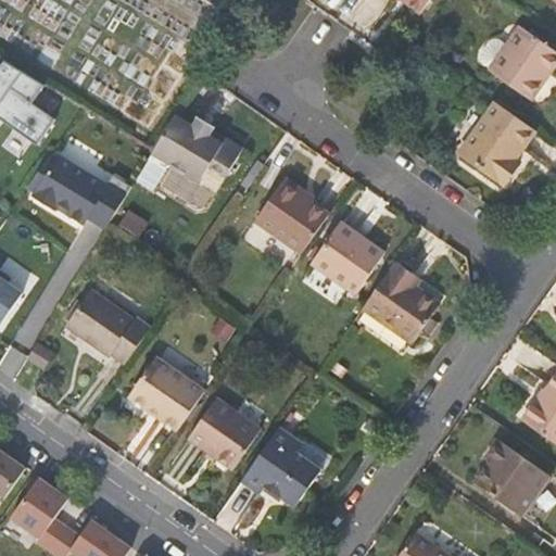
[(399,0),(421,15),(431,0),(399,0)]
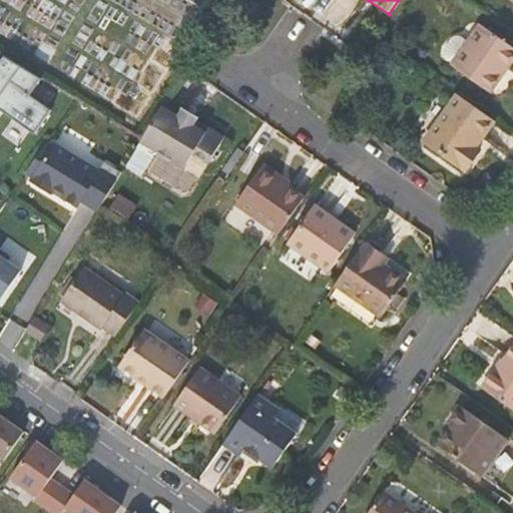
[(451,65),(450,66),(490,93),(512,60),(512,47),(479,24),(467,41),(451,65)]
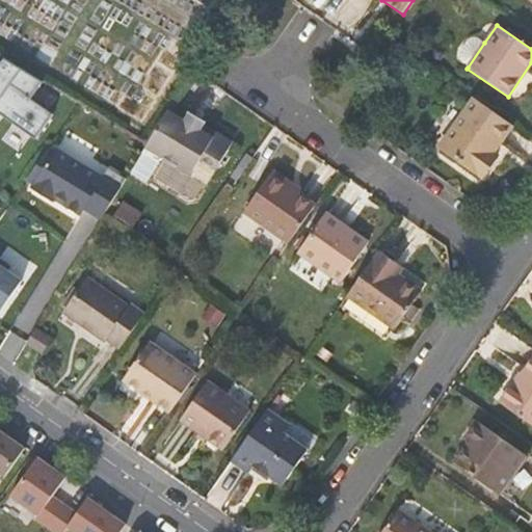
[(468,68),(484,43),(477,37),(473,37),(469,40),(459,53),(458,57),(460,62),(468,68)]
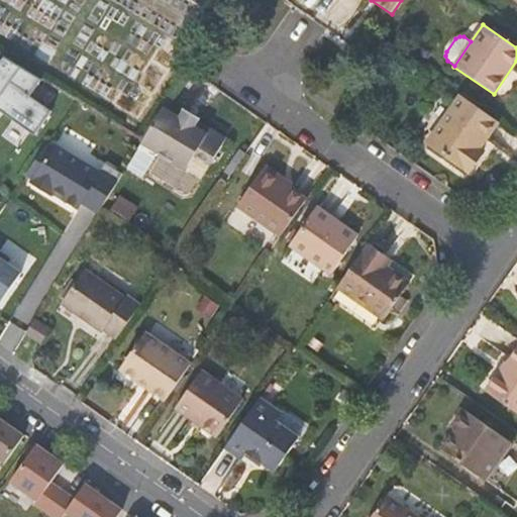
[(0,111),(34,136),(53,110),(30,95),(41,80),(4,57),(0,63),(0,111)]
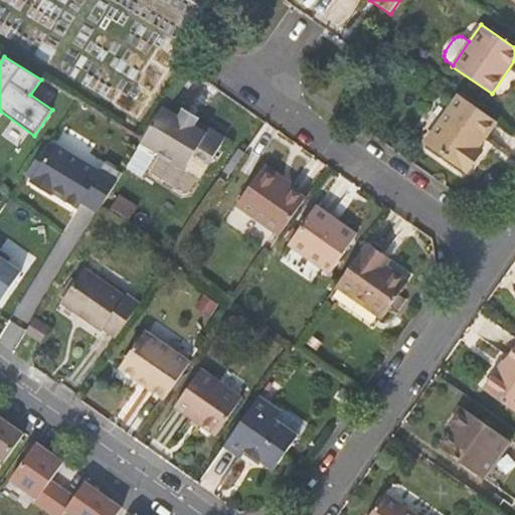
[(478,148),(497,122),(459,96),(424,143),(467,173),(482,151),(478,148)]
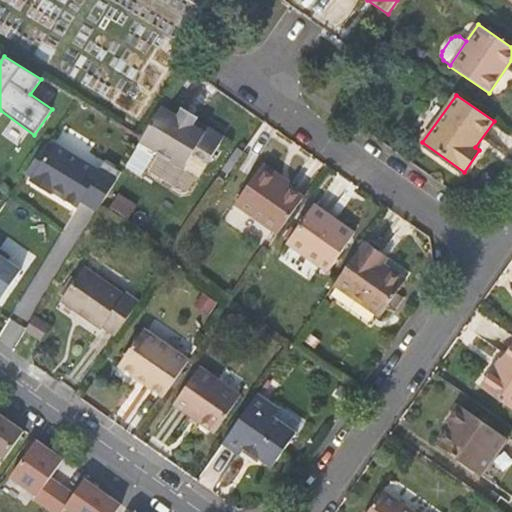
[(165,100),(147,132),(139,145),(147,152),(156,151),(178,167),(187,154),(199,163),(220,134),(195,115),(198,111),(180,99),(175,107),(165,100)]
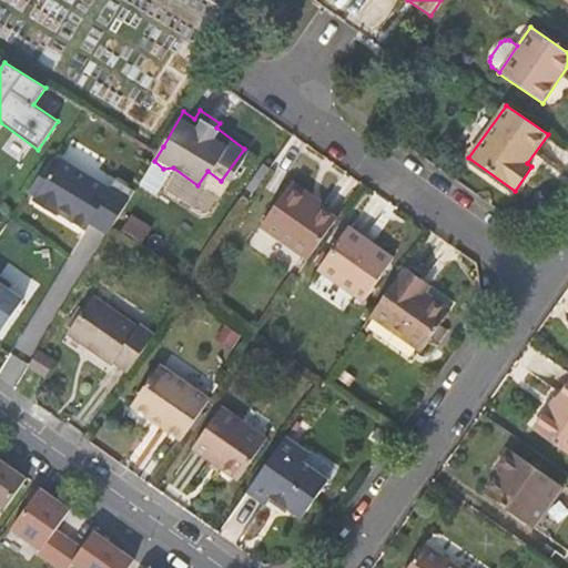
[(150,140),(142,153),(149,156),(154,161),(163,146),(150,140)]
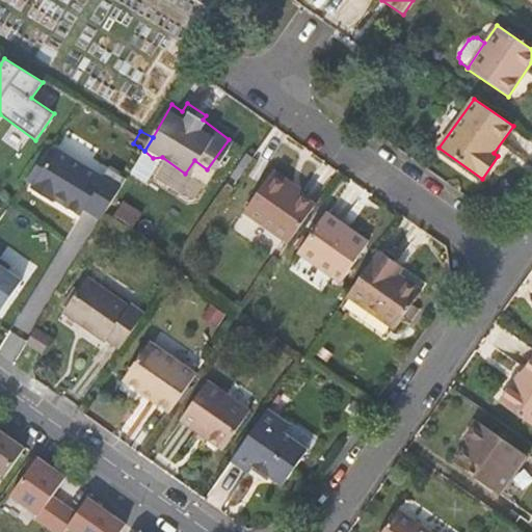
[(244,163),(259,141),(253,137),(238,159),(244,163)]
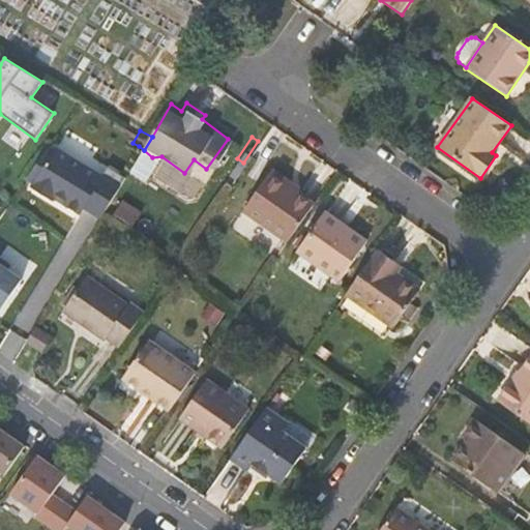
[(34,183),(54,151),(49,148),(27,179),(34,183)]
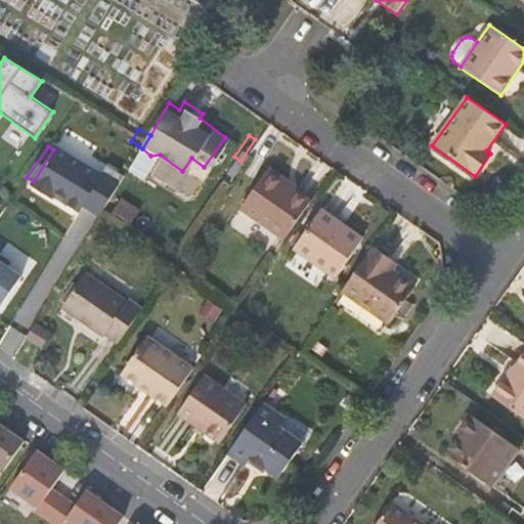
[(84,207),(100,217),(124,177),(106,166),(101,175),(55,146),(53,149),(34,181),(32,184),(52,199),(56,192),(66,199),(63,202),(80,213),(84,207)]
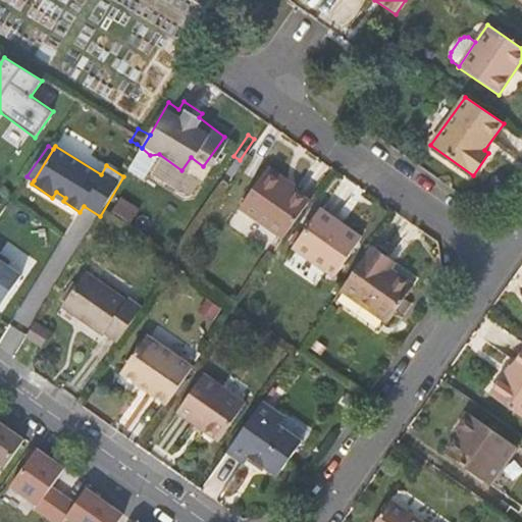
[(243,199),(286,230),(311,196),(284,177),(288,172),(270,159),(243,199)]
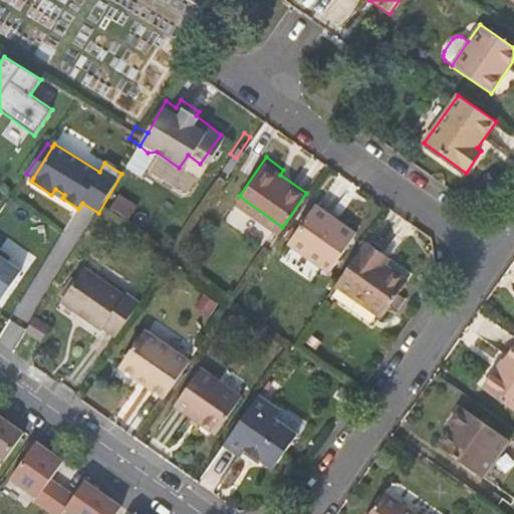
[(317,199),(291,236),(331,265),(357,228),(317,199)]
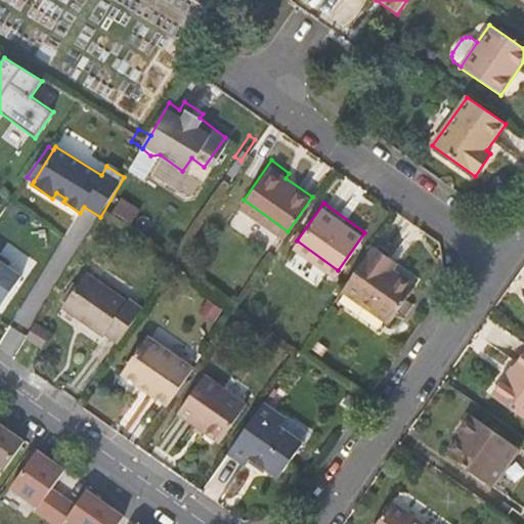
[(244,211),(237,220),(276,247),(282,238),(244,211)]
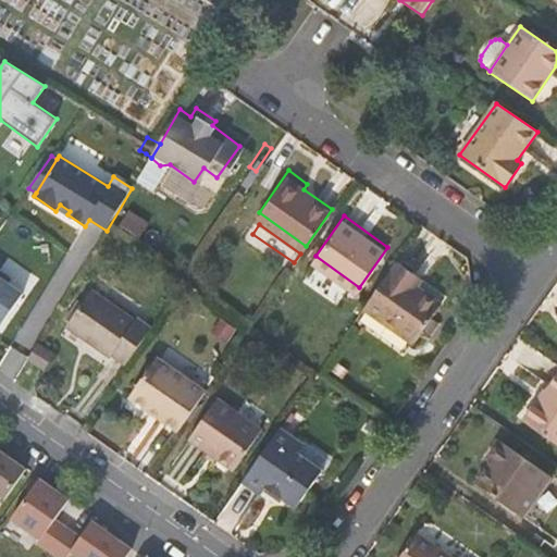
[(420,271),(399,257),(364,305),(415,341),(442,300),(415,281),(420,271)]
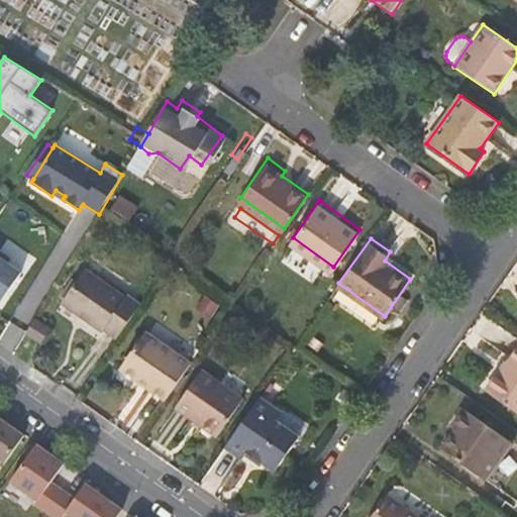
[(0,259),(0,302),(1,303),(21,274),(0,259)]
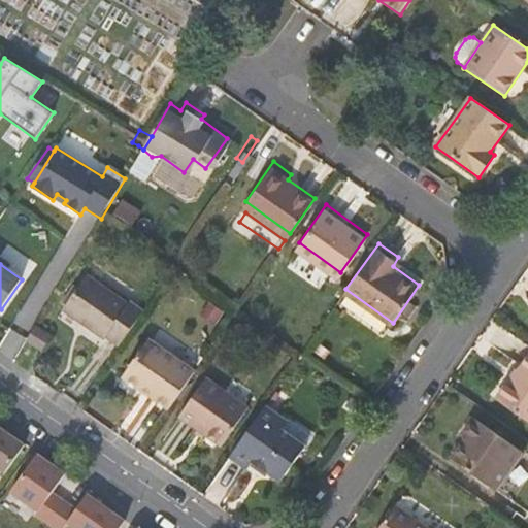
[(117,343),(140,308),(128,299),(125,303),(81,271),(57,308),(99,339),(103,334),(117,343)]
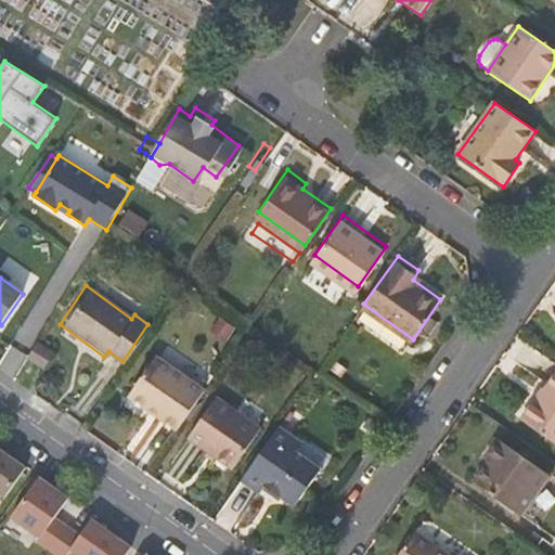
[(33,338),(22,356),(36,364),(47,348),(33,338)]
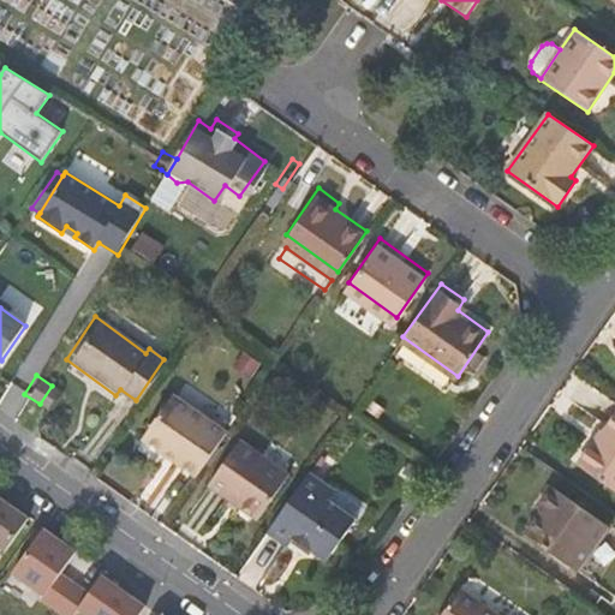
[(145,435),(196,472),(226,429),(174,392),(145,435)]
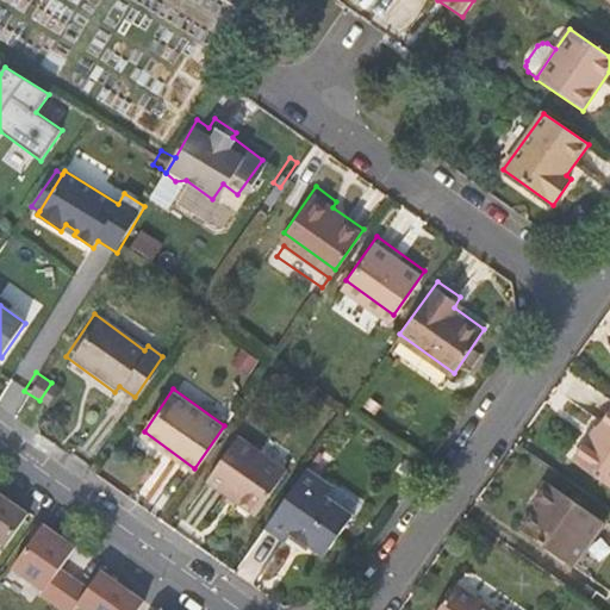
[(609,483),(609,422),(582,462),(609,483)]
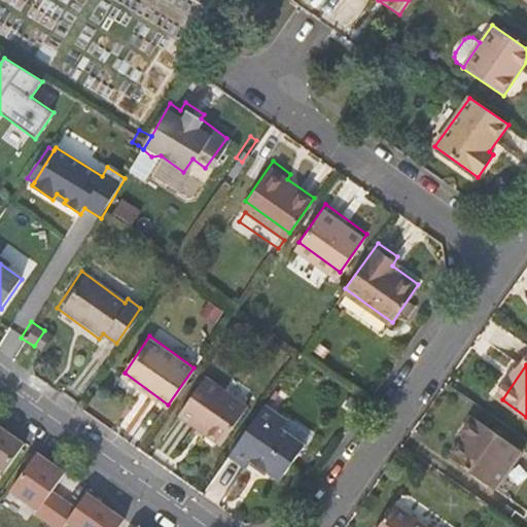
[(204,377),(179,413),(220,442),(245,406),(204,377)]
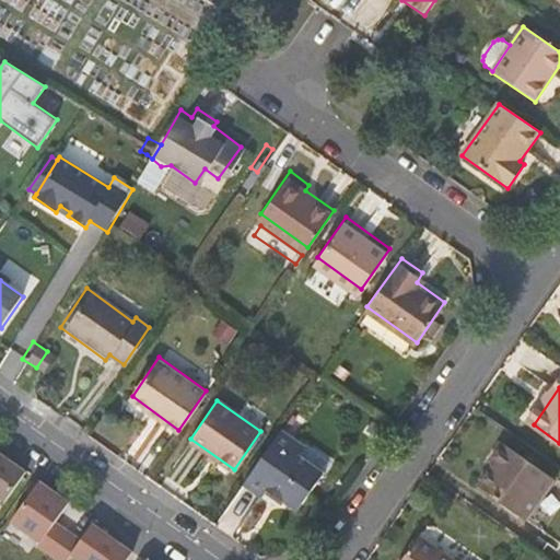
[(287,420),(247,477),(266,490),(270,482),(300,502),(326,462),(299,443),(305,433),(287,420)]
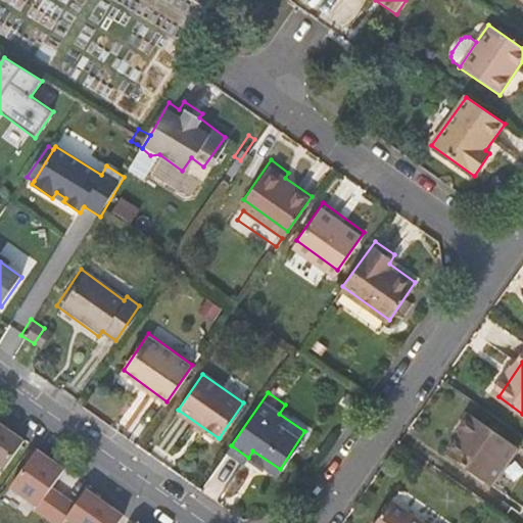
[(285,405),(279,414),(304,431),(312,420),(286,402),(285,405)]
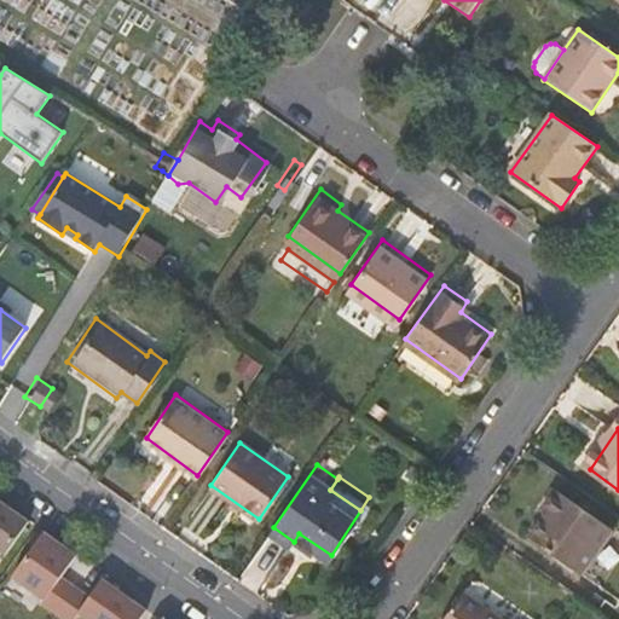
[(551,514),(536,534),(591,573),(618,533),(618,528),(562,489),(547,509),(551,514)]
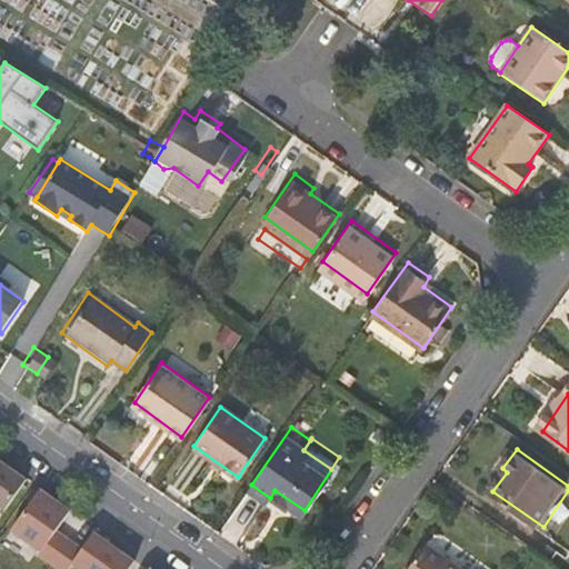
[(0,505),(12,513),(33,483),(0,459),(0,505)]
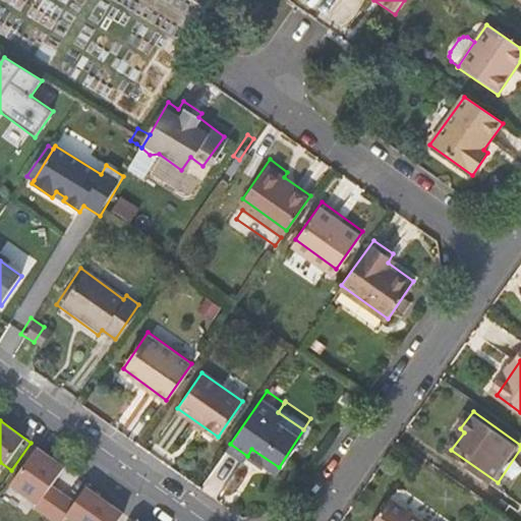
[(58,490),(71,471),(44,452),(17,489),(45,508),(42,512),(54,520),(57,517),(70,499),(58,490)]
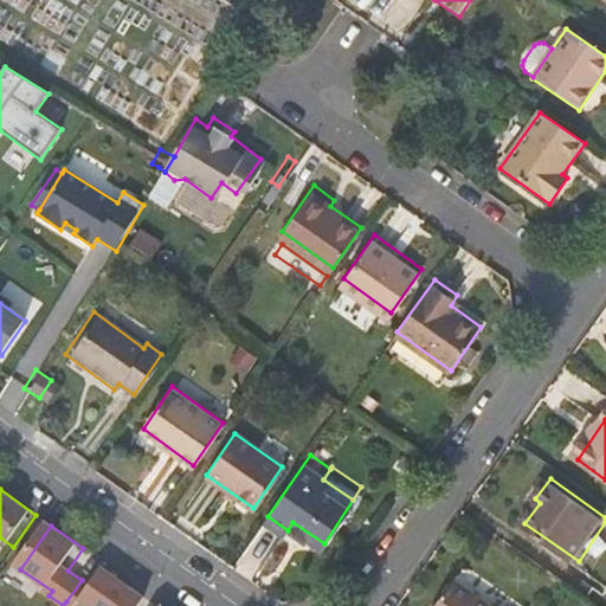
[(148,605),(152,603),(108,572),(95,590),(82,580),(66,601),(63,605),(84,605),(86,605),(88,605),(148,605)]
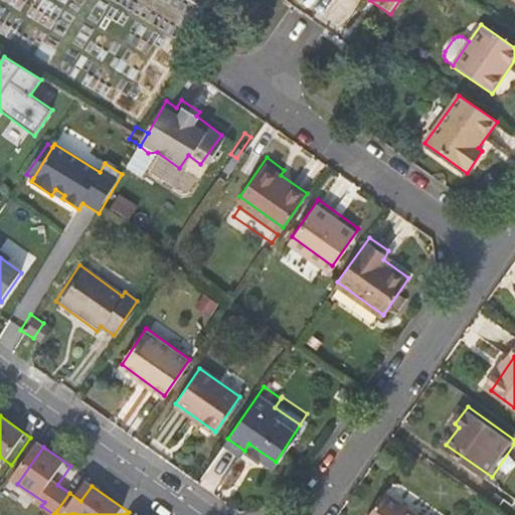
[(422,514),(389,490),(372,514),(422,514)]
